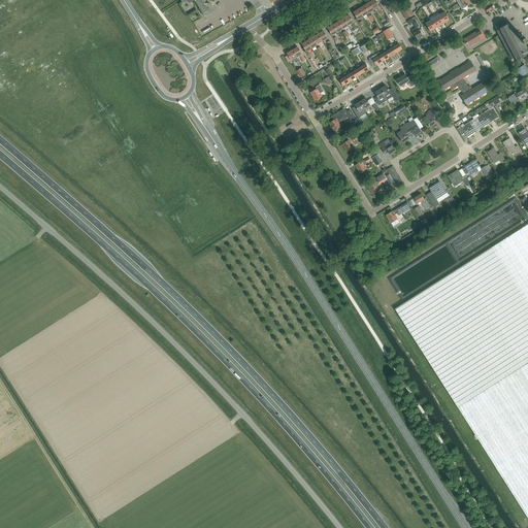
[(180,0),(182,2),(185,1),(185,0),(189,0),(190,2),(193,0),(192,0),(193,0),(195,2),(196,1),(203,13),(208,10),(201,0),(206,0),(208,3),(211,1),(210,0),(180,0)]
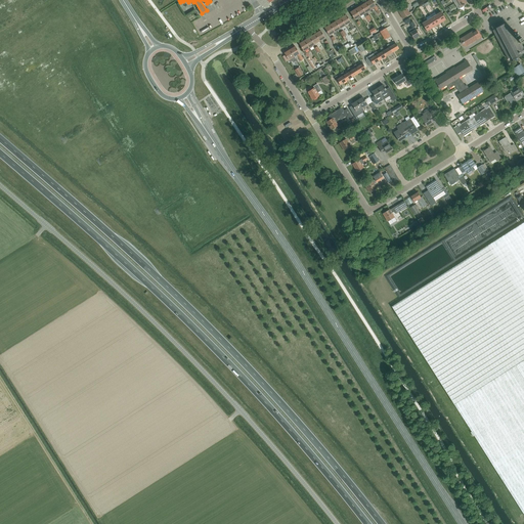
[(378,9),(376,7),(372,0),(370,0),(366,3),(370,10),(374,8),(376,10),(378,14),(380,12),(378,9)]
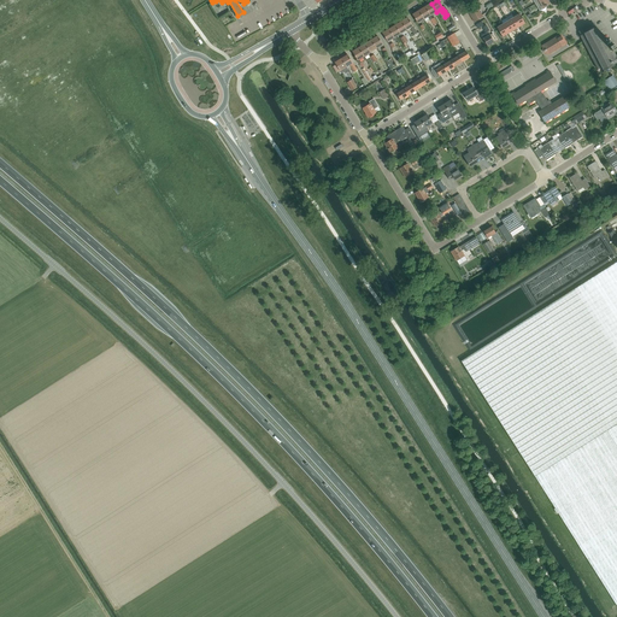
[(539,11),(550,5),(547,0),(541,0),(535,4),(539,11)]
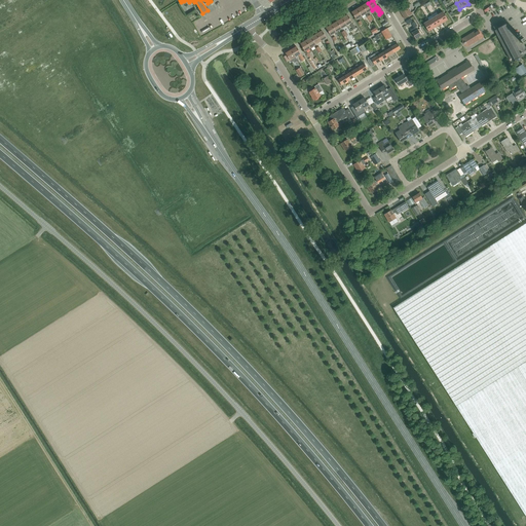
[(367,13),(372,10),(368,3),(363,6),(365,9),(367,13)]
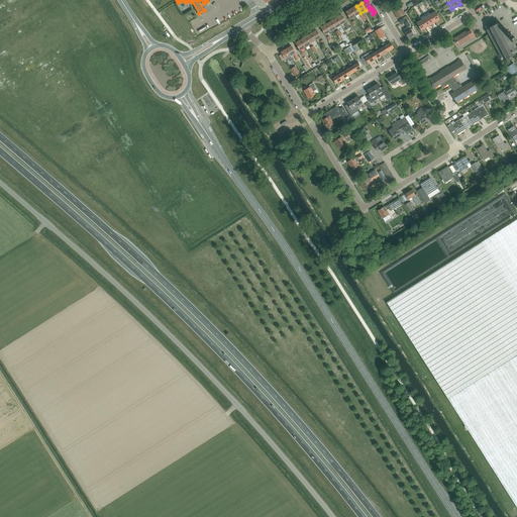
[(363,15),(360,13),(358,9),(356,6),(351,9),(352,12),(355,16),(358,14),(359,17),(360,16),(363,19),(366,17),(364,15),(363,15)]
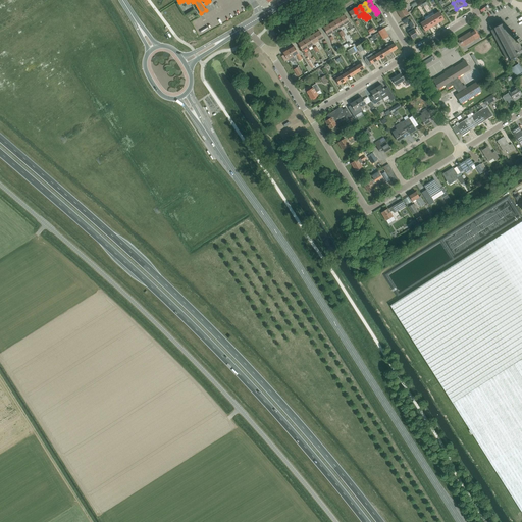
[(353,19),(359,16),(356,12),(355,9),(349,12),(353,19)]
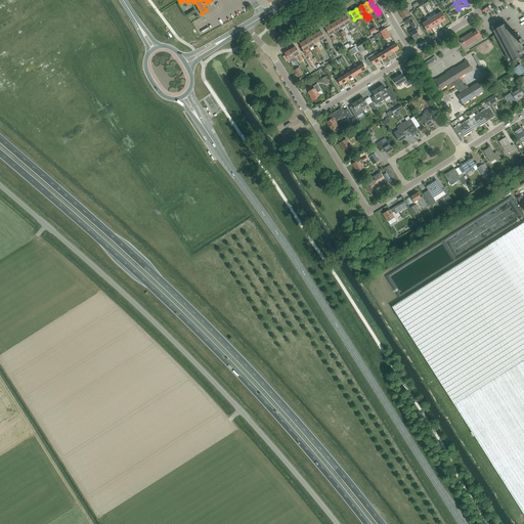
[(461,14),(464,19),(473,13),(470,9),(461,14)]
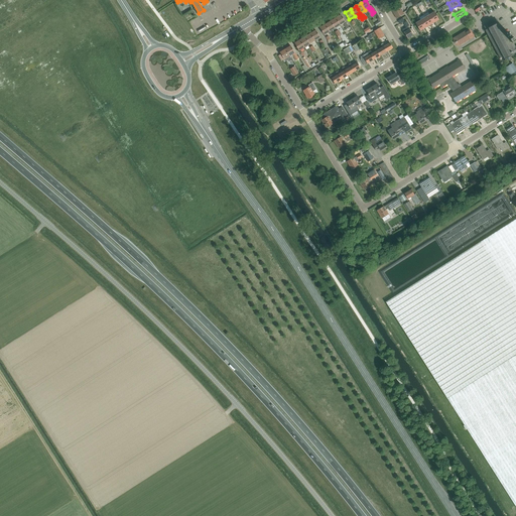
[(439,19),(434,12),(429,15),(434,22),(439,19)]
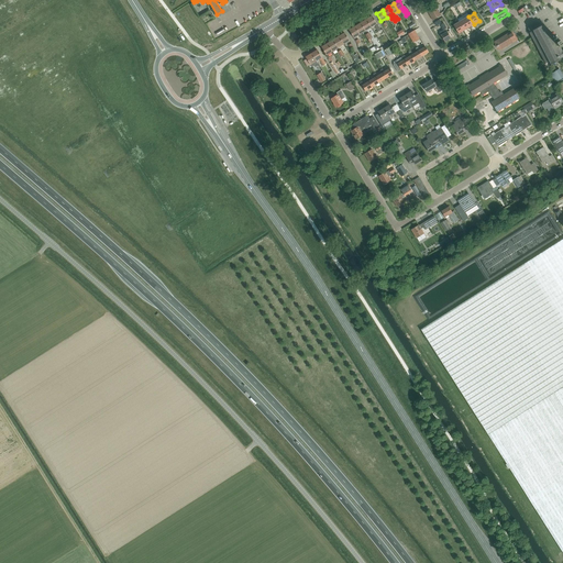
[(379,28),(377,24),(373,17),(366,20),(371,28),(374,25),(378,32),(381,31),(378,28),(379,28)]
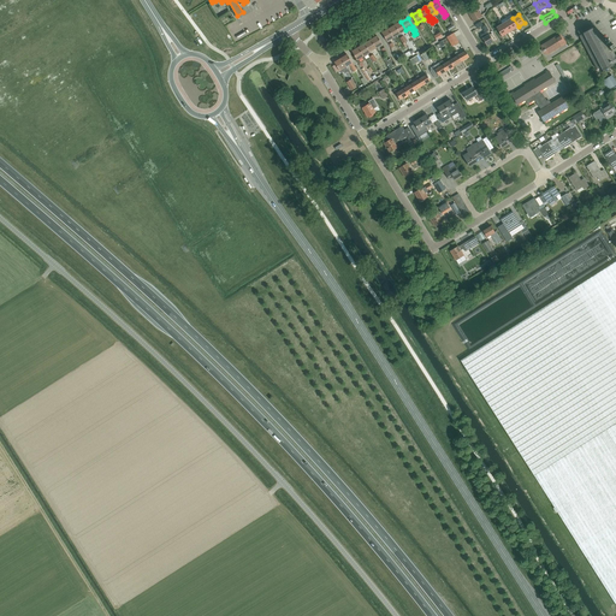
[(519,27),(513,18),(508,21),(513,30),(519,27)]
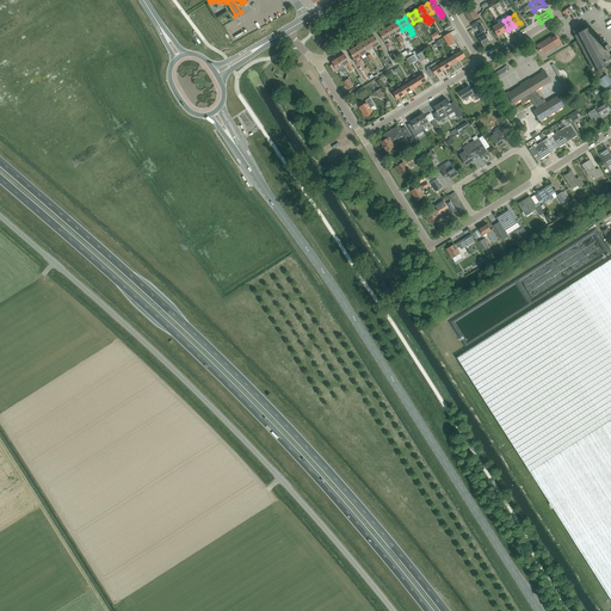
[(508,30),(504,20),(498,24),(504,34),(508,30)]
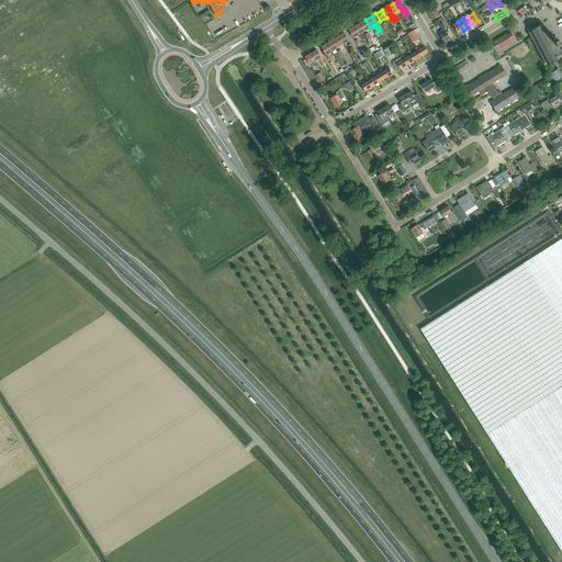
[(364,31),(370,27),(366,20),(360,23),(364,31)]
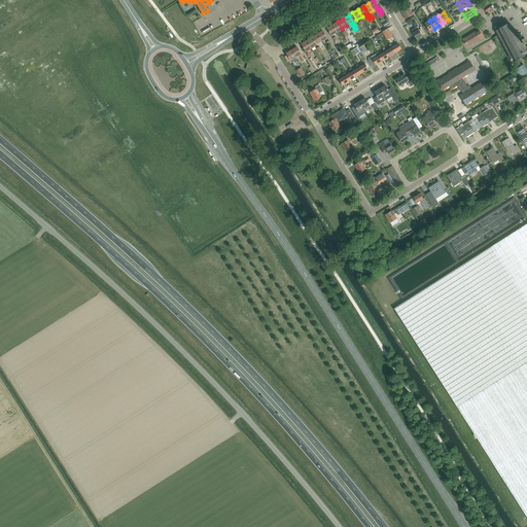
[(434,29),(429,21),(424,24),(429,32),(434,29)]
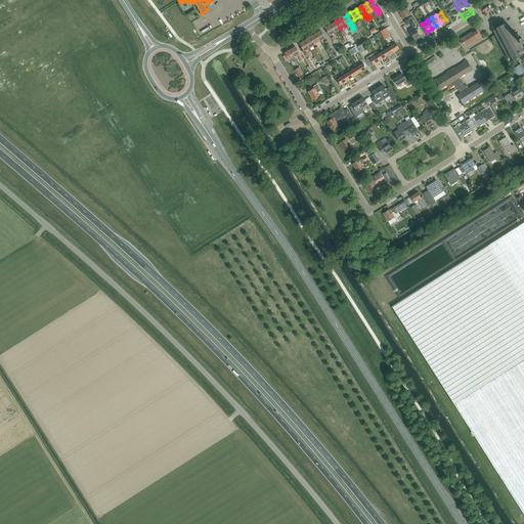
[(335,32),(340,29),(336,22),(331,25),(335,32)]
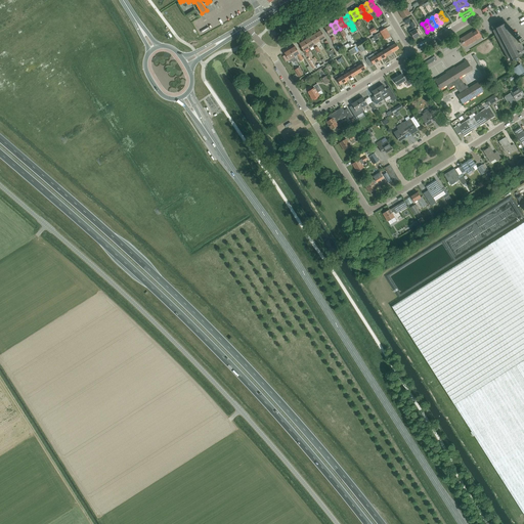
[(420,36),(417,30),(416,30),(415,28),(416,27),(415,24),(412,22),(411,23),(409,24),(411,26),(412,29),(408,31),(413,40),(420,36)]
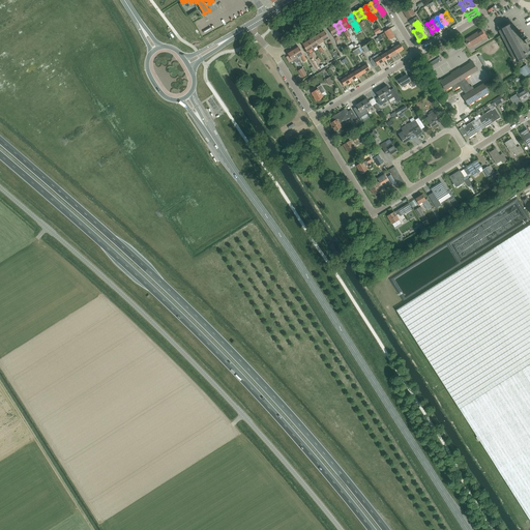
[(529,48),(529,49),(527,43),(529,42),(527,38),(523,40),(522,41),(512,24),(509,26),(509,25),(506,27),(504,28),(504,27),(501,29),(498,31),(513,60),(517,58),(519,61),(527,57),(526,56),(529,53),(529,48)]
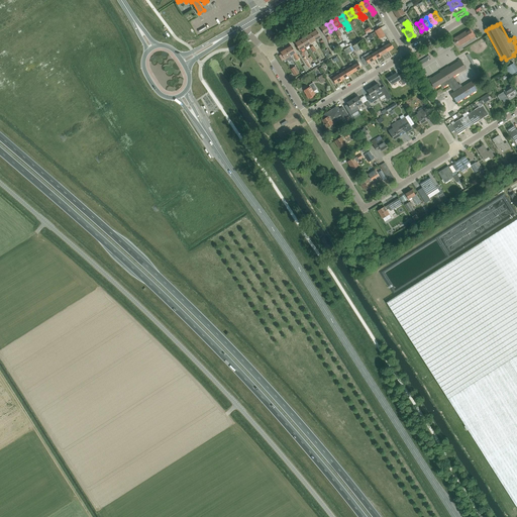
[(324,35),(330,31),(326,24),(320,28),(324,35)]
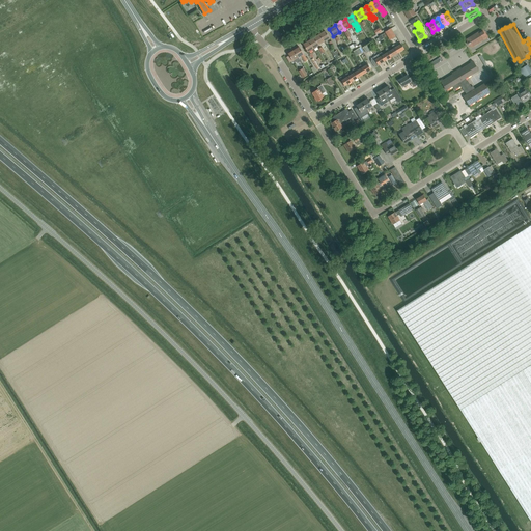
[(391,29),(385,32),(390,40),(395,37),(391,29)]
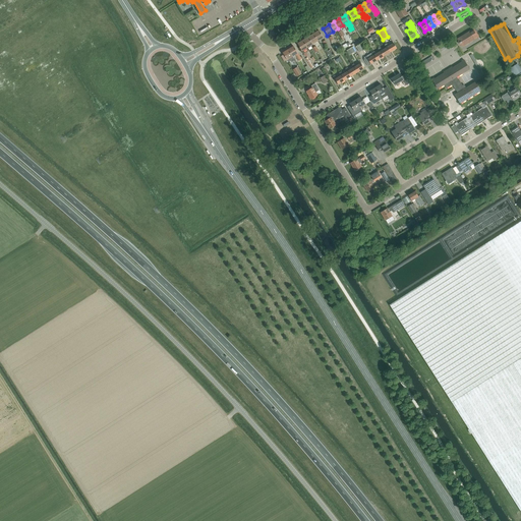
[(474,40),(478,37),(473,29),(469,32),(457,40),(459,42),(458,42),(460,45),(462,47),(473,40),(474,40)]
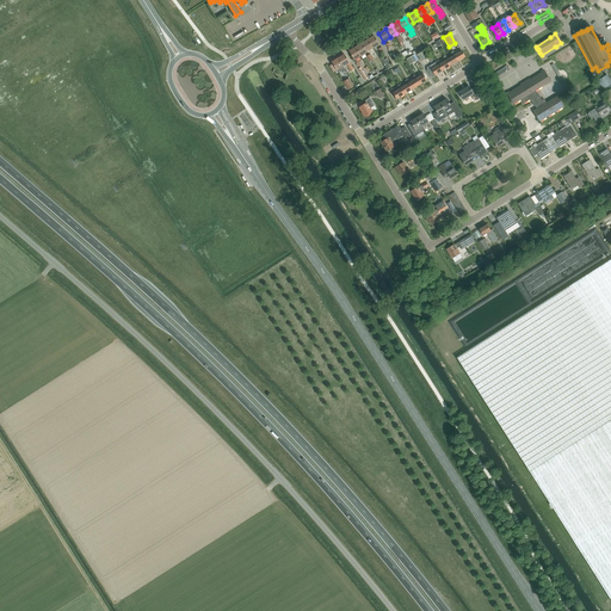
[(368,41),(372,48),(380,44),(374,36),(368,41)]
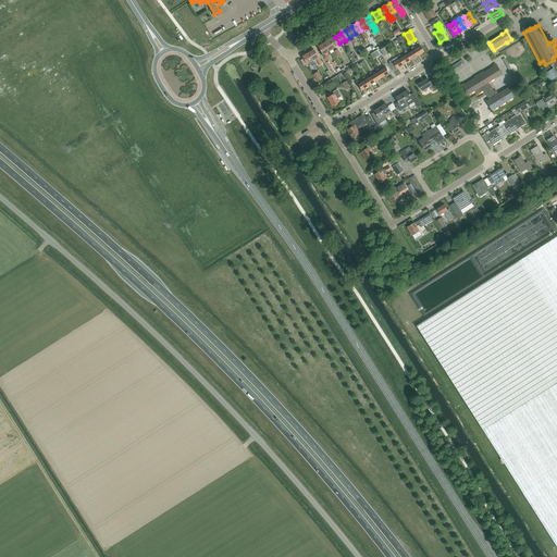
[(334,48),(339,44),(335,37),(330,40),(334,48)]
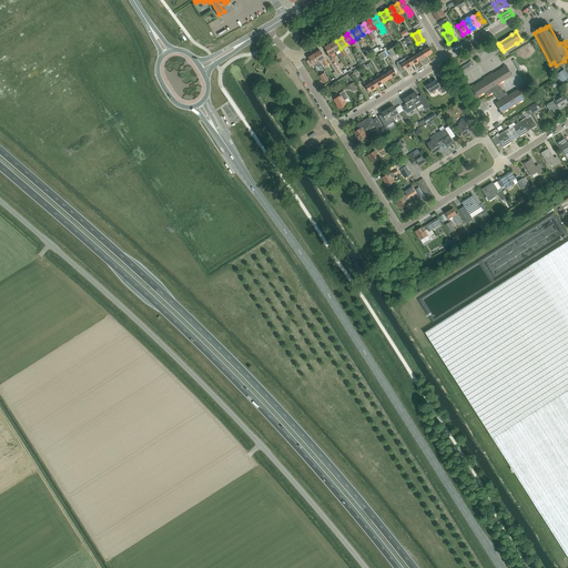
[(335,52),(341,49),(336,41),(331,44),(335,52)]
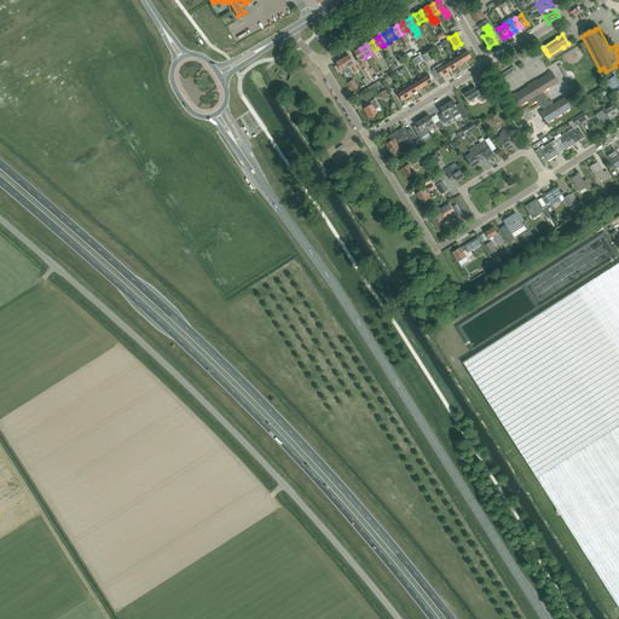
[(360,48),(353,52),(358,61),(360,64),(363,68),(365,65),(364,63),(368,61),(365,57),(360,48)]
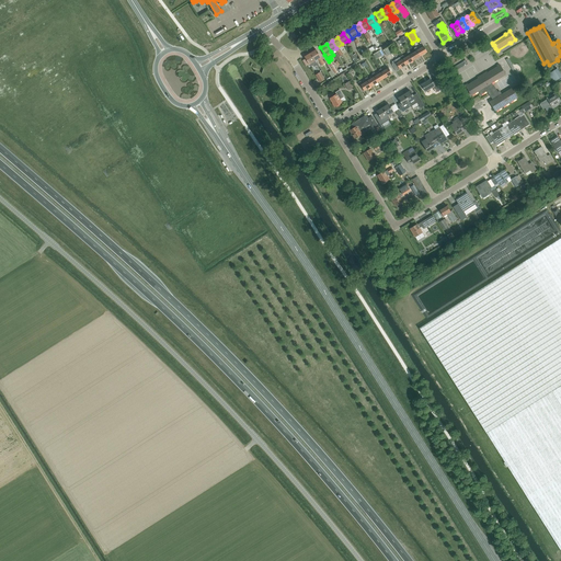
[(416,52),(420,57),(427,52),(424,47),(419,50),(416,47),(414,48),(416,52)]
